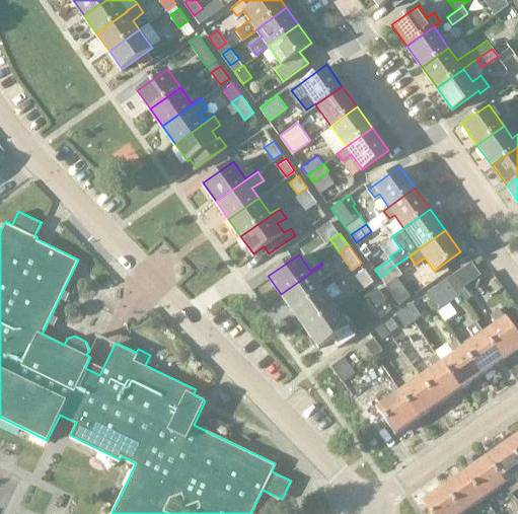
[(471,261),(446,278),(454,291),(455,290),(462,299),(470,294),(463,284),(481,273),(471,261)]
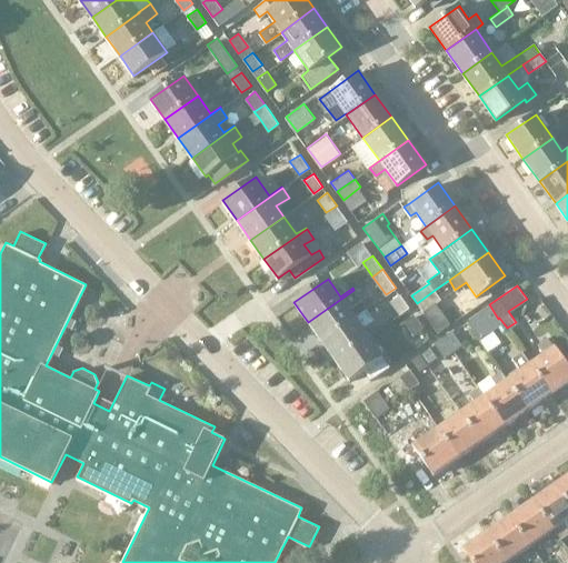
[(355,315),(348,308),(360,299),(354,290),(308,322),(321,341),(356,318),(355,315)]
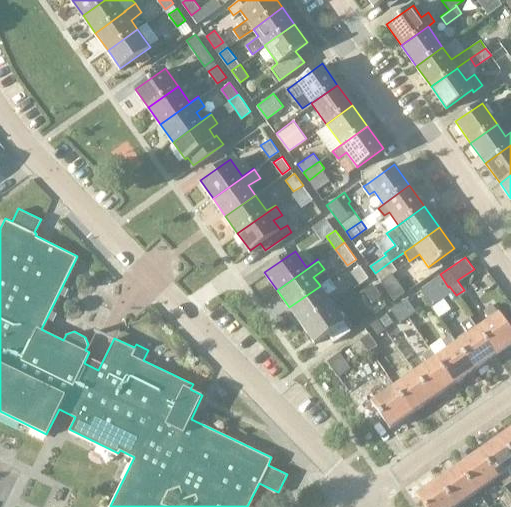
[(396,268),(391,261),(375,273),(381,280),(396,268)]
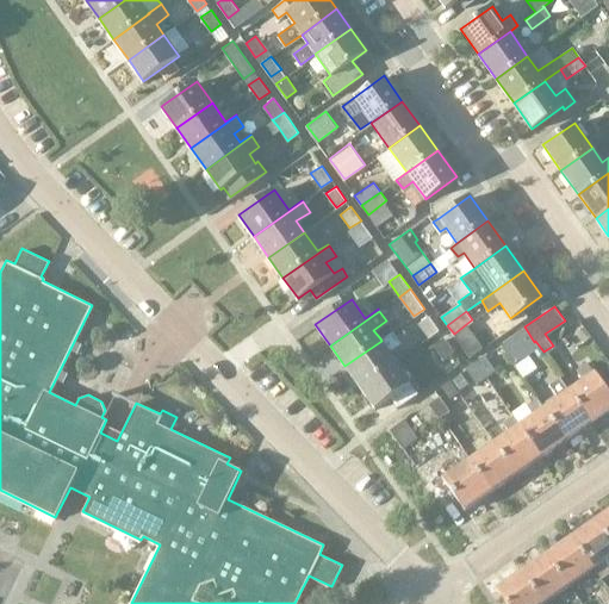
[(439,329),(429,315),(417,323),(427,337),(439,329)]
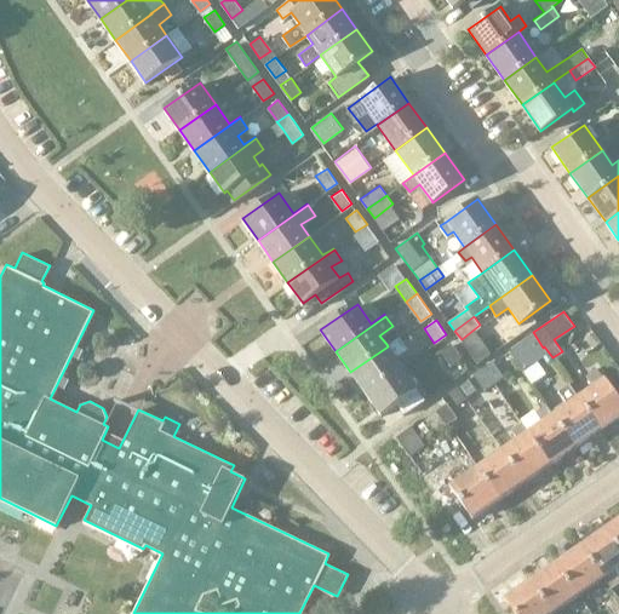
[(538,359),(534,354),(543,348),(533,332),(523,338),(525,339),(509,350),(522,369),(538,359)]
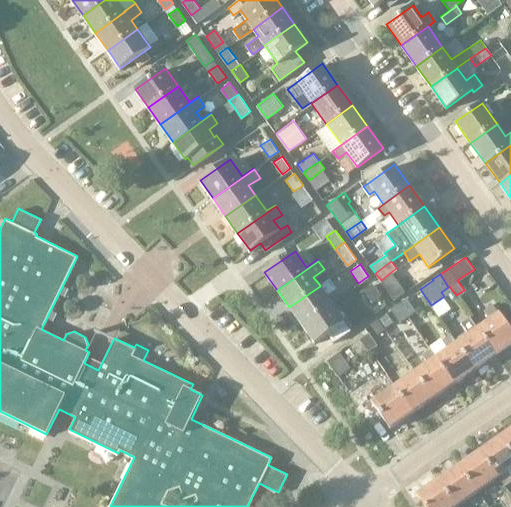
[(289,307),(301,325),(332,303),(325,294),(336,286),(329,277),(319,284),(320,286),(289,307)]
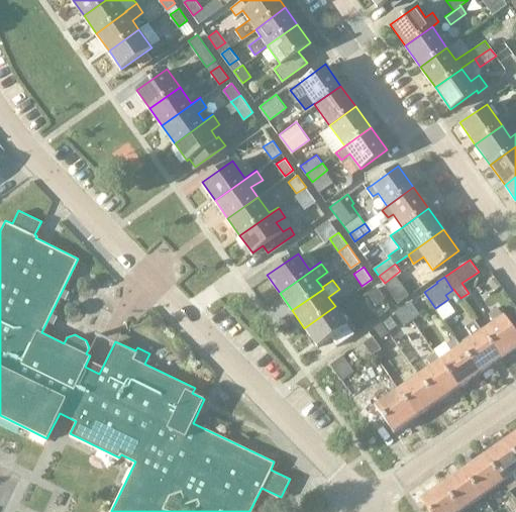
[(384,297),(376,285),(367,291),(375,303),(384,297)]
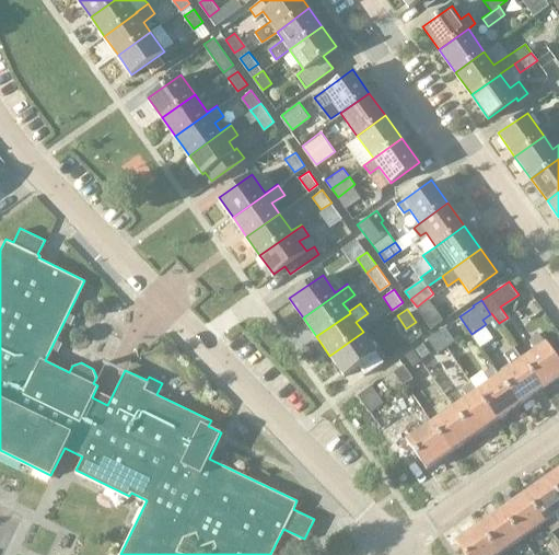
[(445,325),(435,332),(445,346),(454,339),(445,325)]
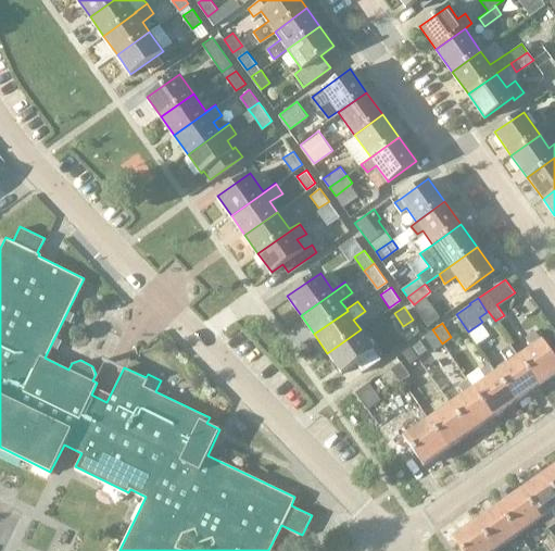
[(374,349),(361,329),(327,353),(341,372),(374,349)]
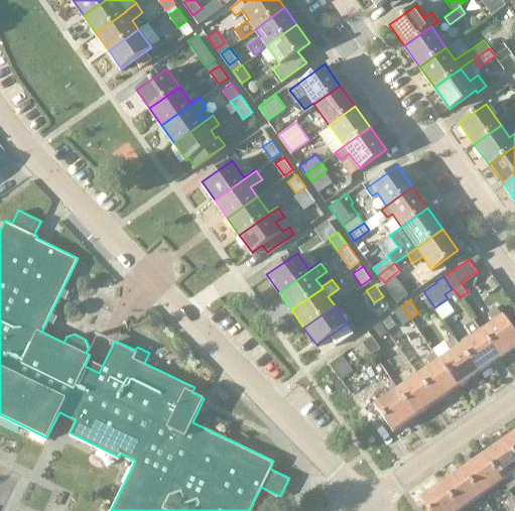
[(401,305),(394,310),(402,324),(410,318),(401,305)]
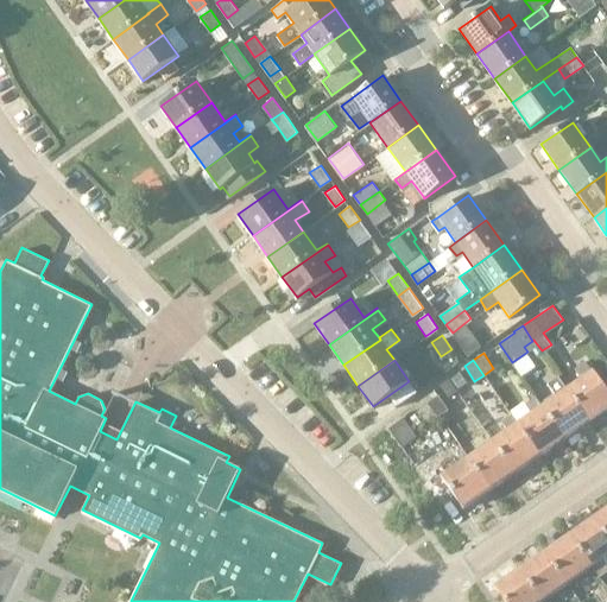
[(566,388),(587,420),(606,406),(606,392),(585,360),(574,367),(581,378),(566,388)]
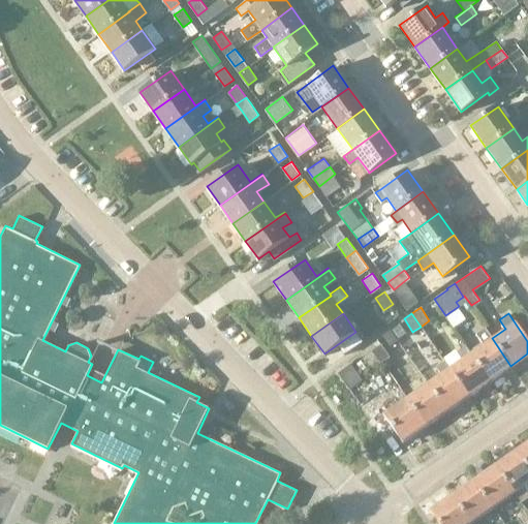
[(400,322),(393,328),(398,337),(406,332),(400,322)]
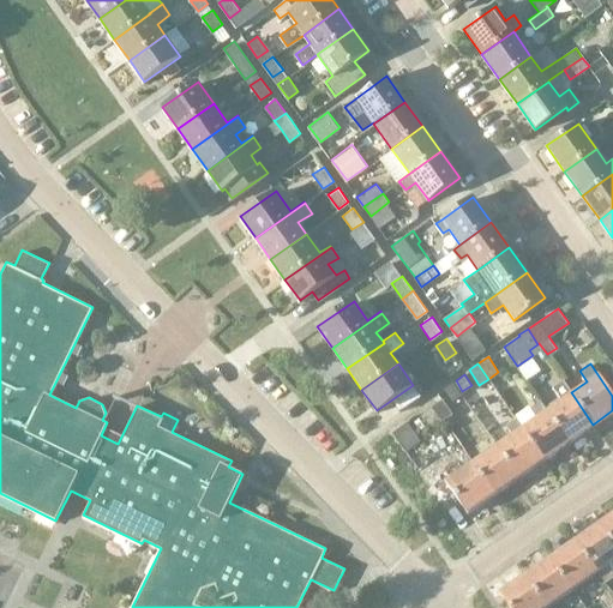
[(452,379),(444,386),(454,399),(462,392),(452,379)]
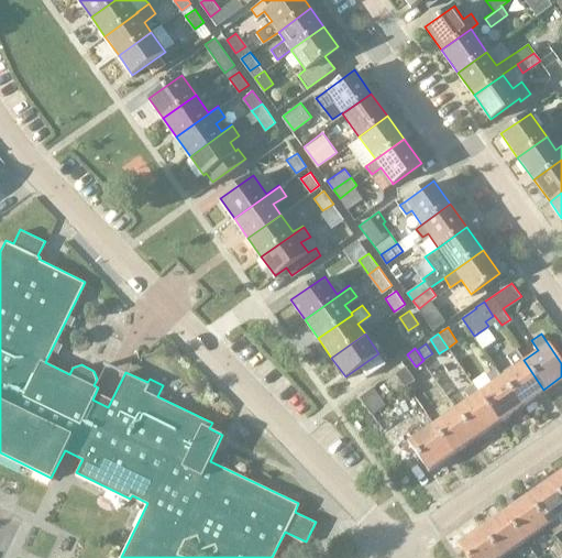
[(502,375),(500,375),(521,405),(543,390),(524,360),(516,348),(508,353),(511,359),(516,365),(502,375)]
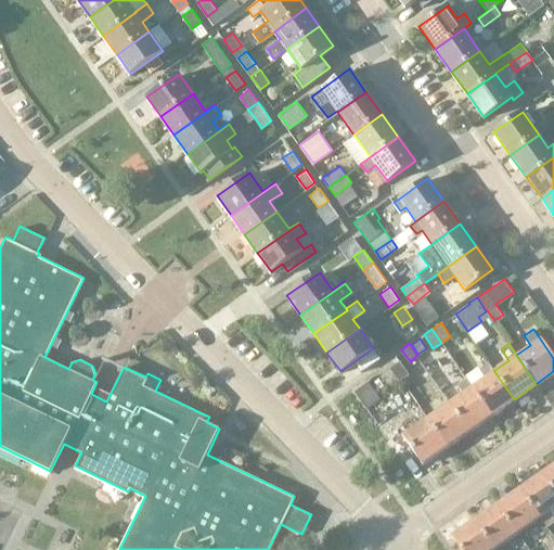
[(442,344),(421,357),(429,370),(450,356),(442,344)]
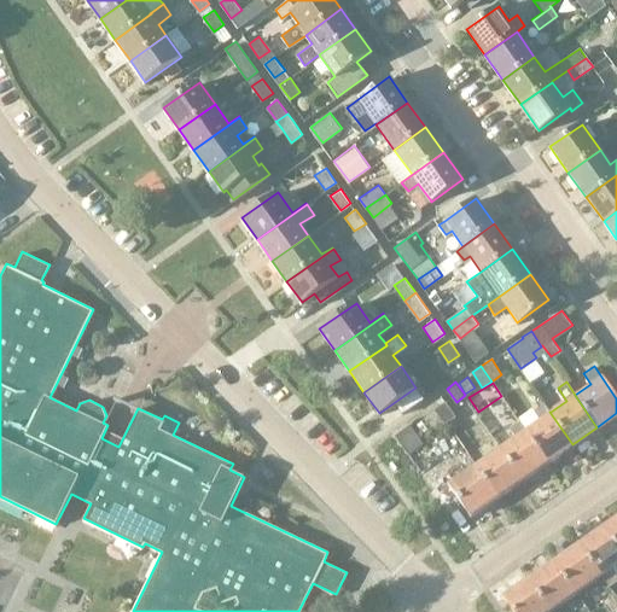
[(444,400),(434,407),(444,423),(455,415),(444,400)]
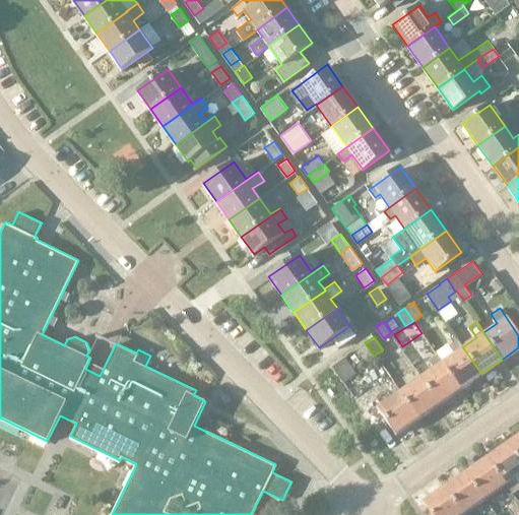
[(442,362),(441,362),(460,389),(481,374),(462,346),(463,346),(457,338),(449,343),(455,351),(442,362)]
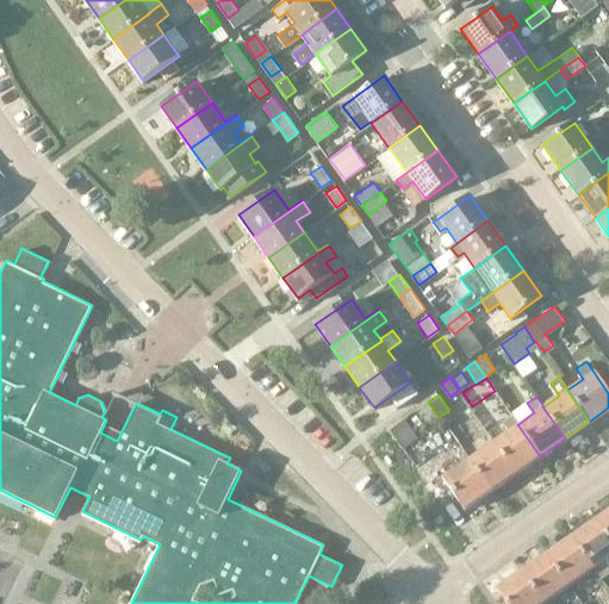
[(428,402),(421,408),(432,423),(439,417),(428,402)]
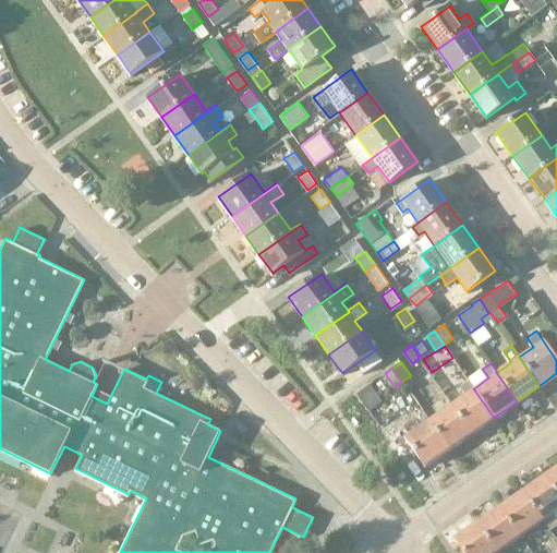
[(465,394),(450,404),(471,433),(494,418),(473,388),(474,388),(468,379),(459,384),(465,394)]
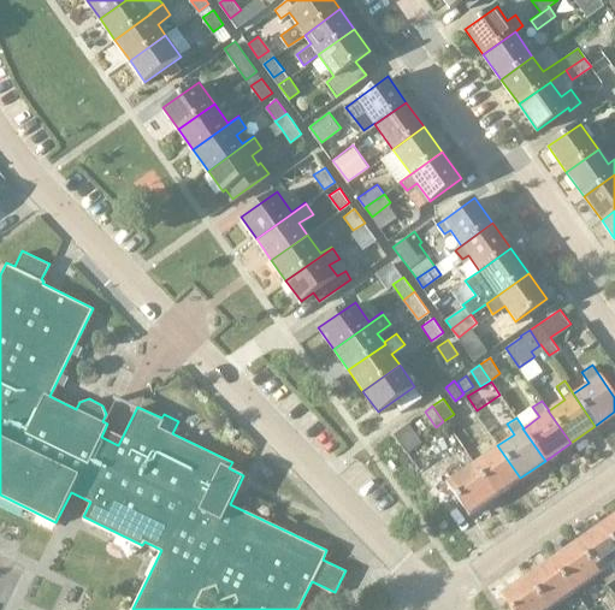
[(461,420),(450,426),(463,445),(473,439),(461,420)]
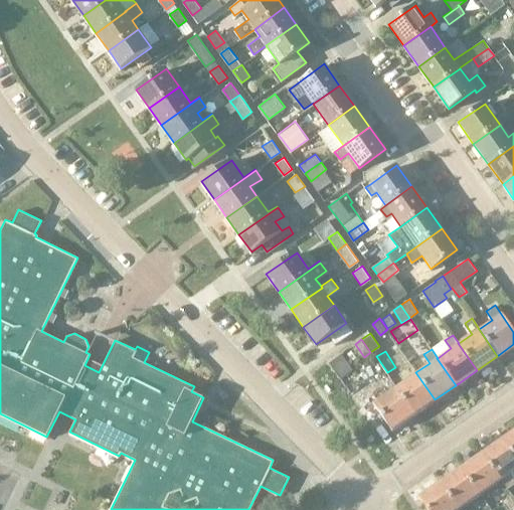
[(351,368),(350,366),(351,366),(342,353),(341,353),(328,362),(339,377),(351,368)]
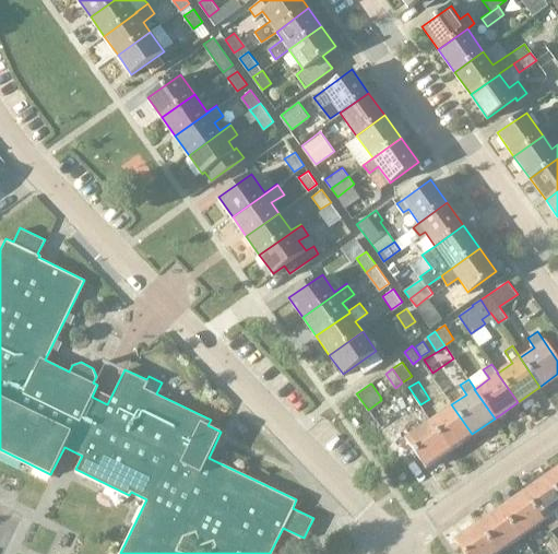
[(451,404),(428,421),(449,450),(472,434),(451,404)]
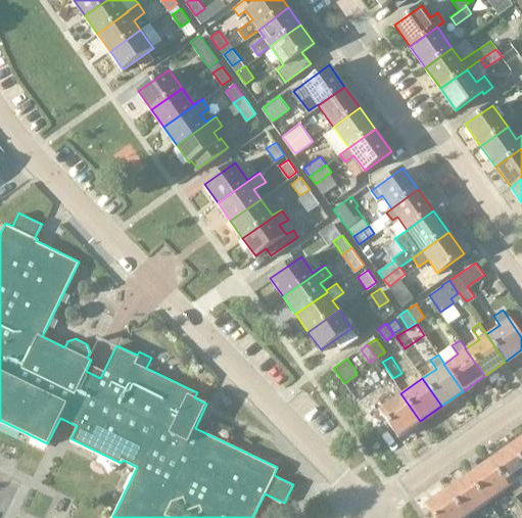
[(400,393),(378,409),(397,436),(420,421),(400,393)]
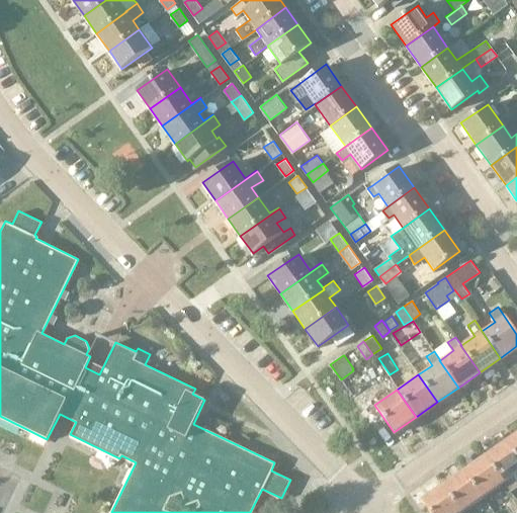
[(516,433),(506,440),(516,455),(516,433)]
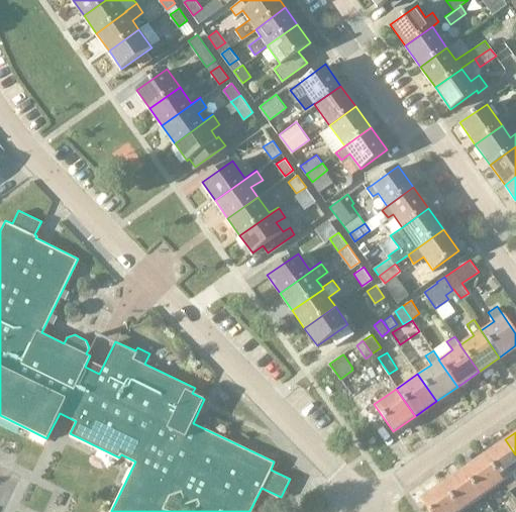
[(502,481),(504,480),(510,488),(515,483),(515,479),(512,474),(515,471),(515,454),(505,439),(484,454),(502,481)]
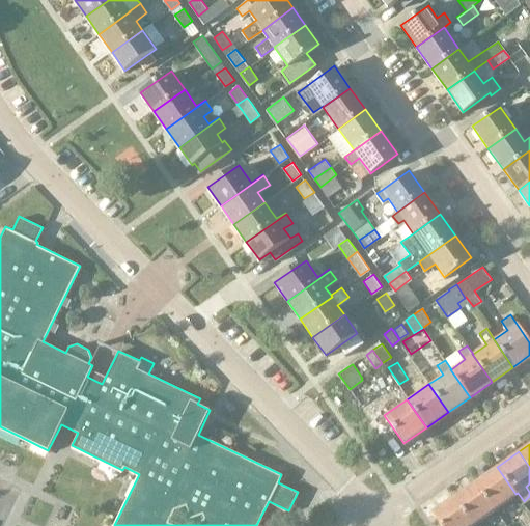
[(497,467),(476,481),(495,508),(515,494),(497,467)]
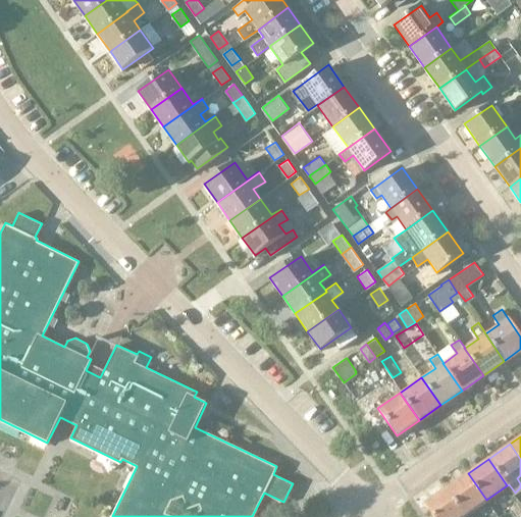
[(468,473),(447,488),(465,515),(486,500),(468,473)]
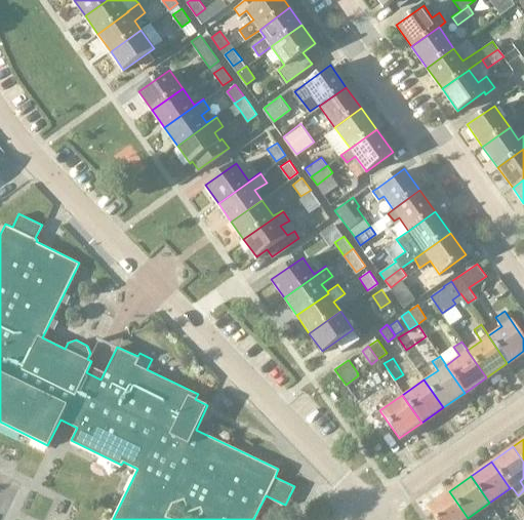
[(464,519),(468,518),(449,491),(427,506),(436,519),(464,519)]
